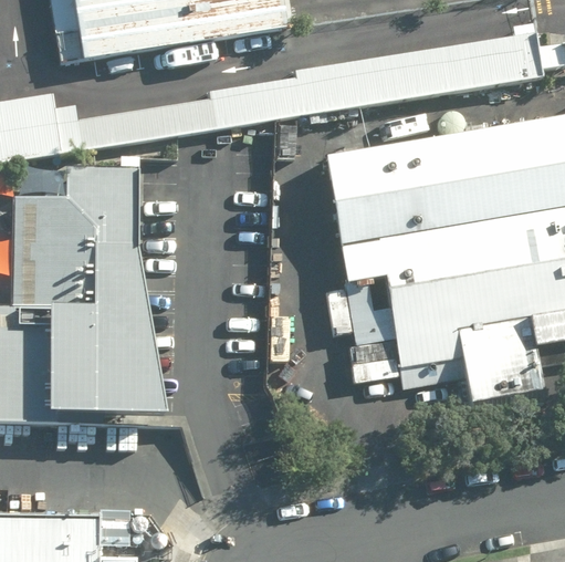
[(48,0),(58,61),(286,24),(283,0),(48,0)]
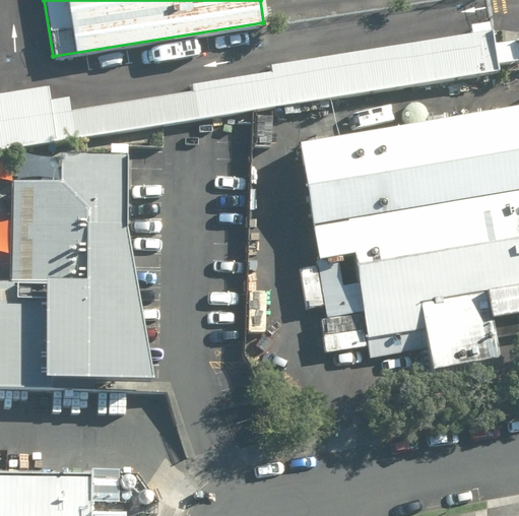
[(0,149),(495,71),(489,34),(45,105),(42,86),(0,92),(0,149)]
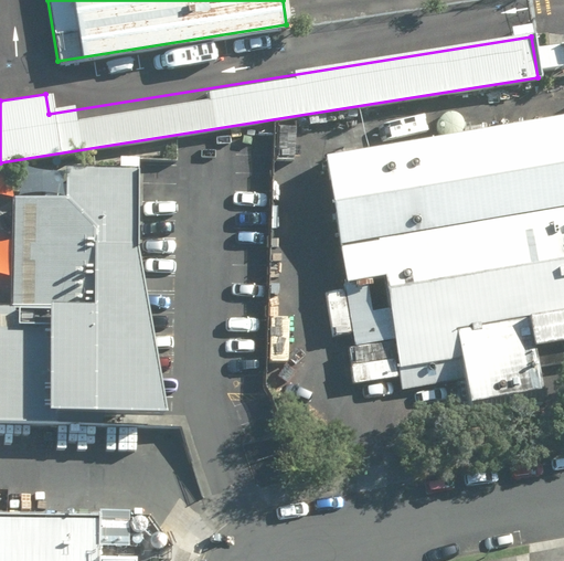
[(563,115),(327,156),(366,395),(467,379),(470,402),(540,390),(535,367),(563,362),(563,115)]
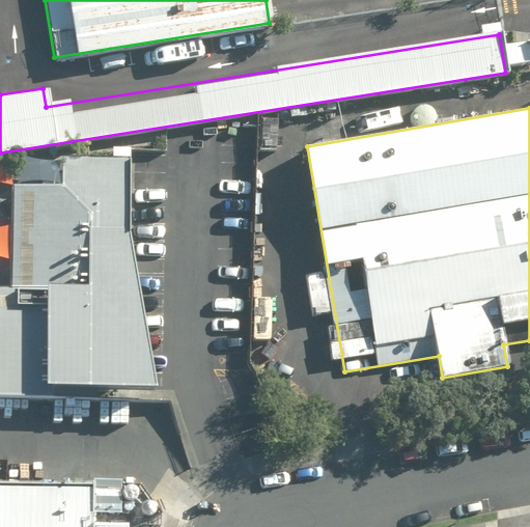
[(12,290),(12,399),(135,399),(134,165),(11,165),(12,290)]
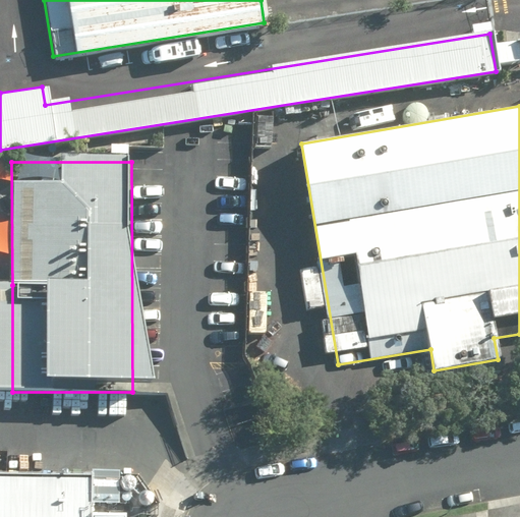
[(12,285),(0,284),(0,392),(12,392),(12,285)]
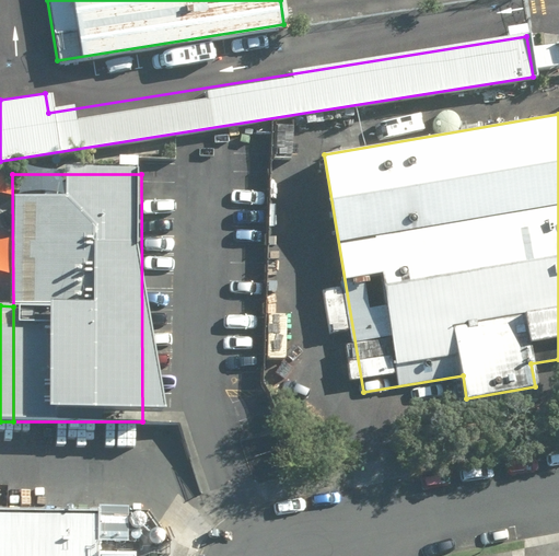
[(0,555),(96,555),(96,506),(0,506),(0,555)]
